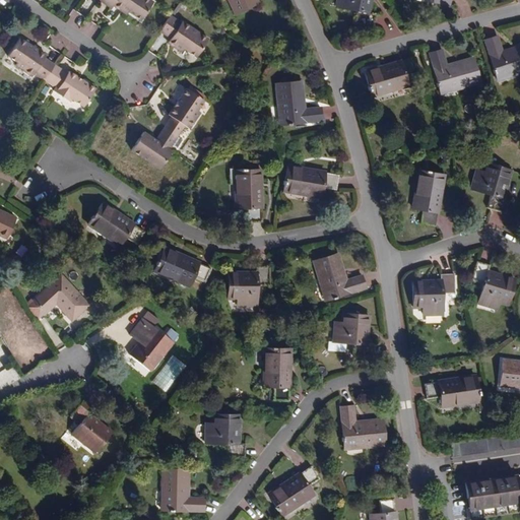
[(101,0),(98,5),(111,13),(113,11),(121,16),(122,13),(128,17),(141,25),(153,7),(141,0),(101,0)]
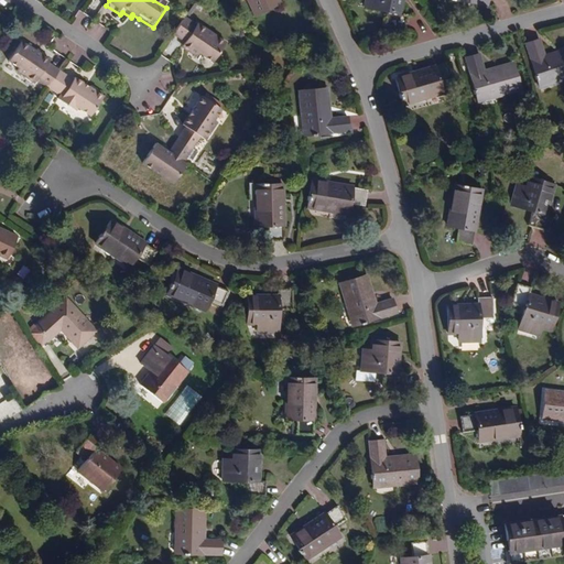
[(247,0),(256,15),(281,2),(279,0),(247,0)]
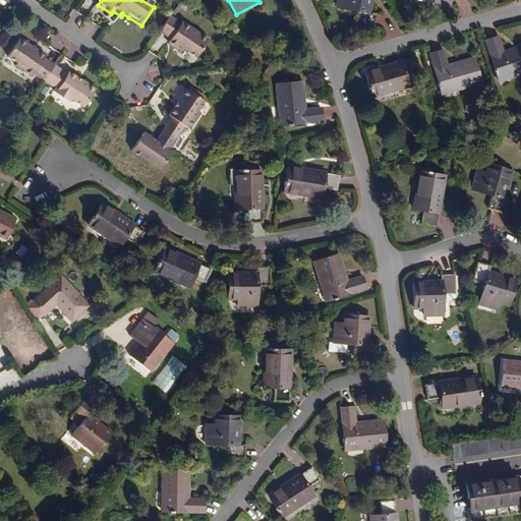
[(372,11),(375,0),(342,0),(342,1),(360,7),(357,19),(374,24),(379,13),(372,11)]
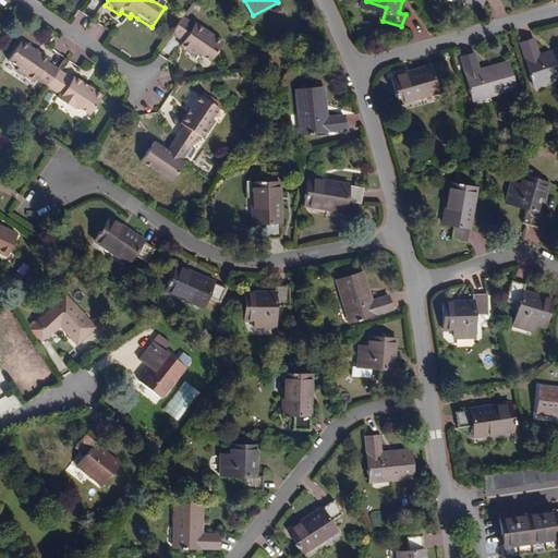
[(76,27),(98,40),(106,28),(84,15),(76,27)]
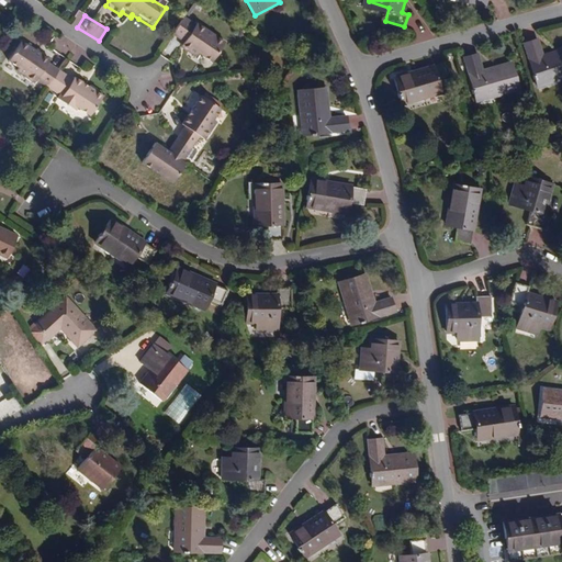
[(183,23),(172,41),(183,47),(184,45),(189,48),(184,55),(194,63),(198,58),(211,68),(225,48),(197,29),(195,31),(183,23)]
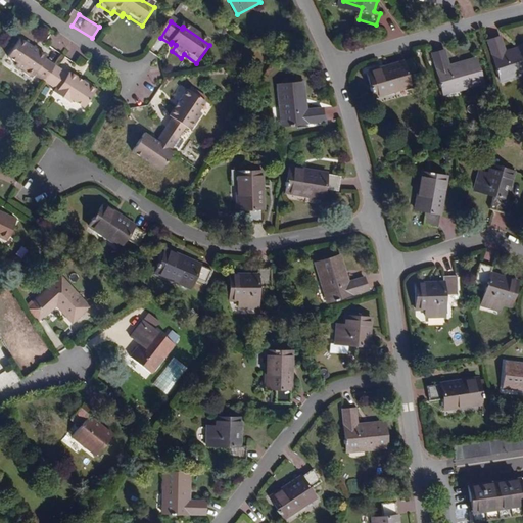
[(522,73),(522,46),(505,51),(500,37),(487,40),(498,78),(518,72),(519,75),(522,73)]
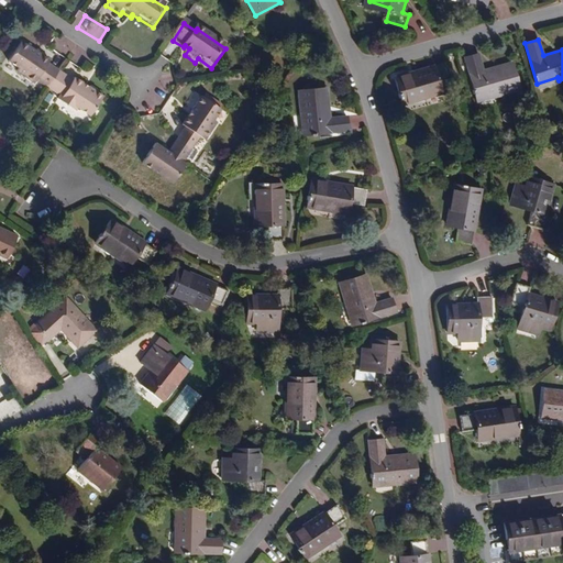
[(180,52),(185,55),(189,48),(185,45),(184,47),(180,52)]
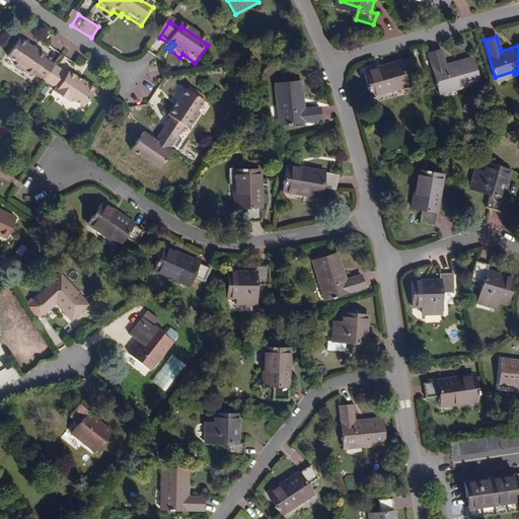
[(43,85),(54,69),(44,63),(46,60),(36,54),(35,57),(31,55),(32,52),(19,43),(7,60),(16,67),(14,70),(30,81),(32,78),(43,85)]
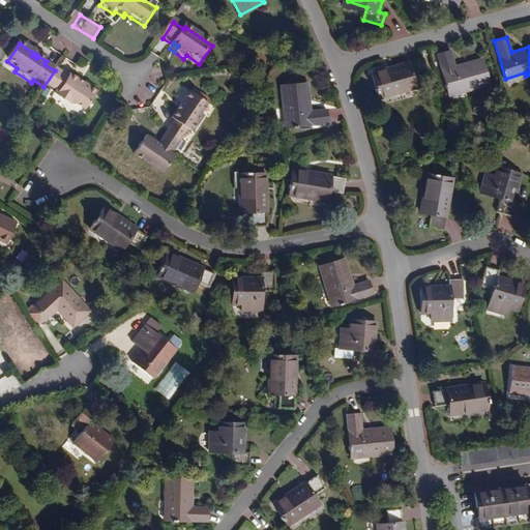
[(453,68),(448,53),(436,56),(447,92),(467,87),(468,89),(487,84),(480,60),(453,68)]
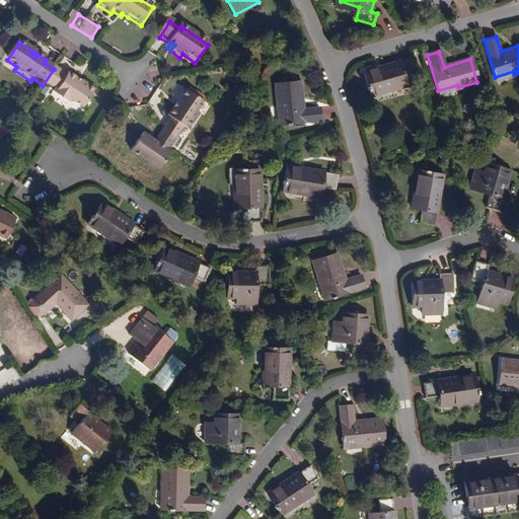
[(417,72),(413,60),(399,63),(398,61),(362,71),(368,94),(389,89),(390,91),(405,86),(403,76),(417,72)]
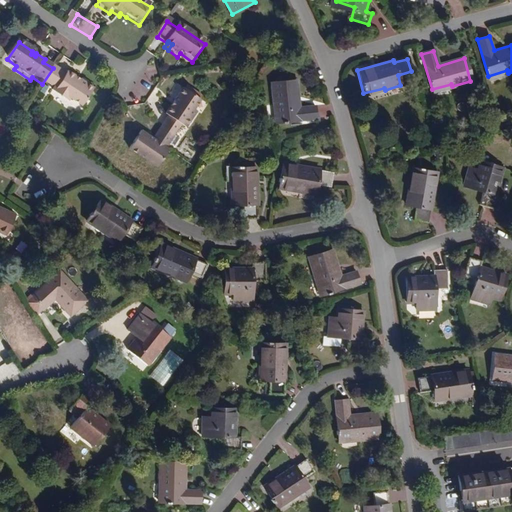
[(65,77),(53,68),(42,84),(53,91),(51,94),(67,105),(69,102),(81,110),(93,92),(79,83),(78,85),(74,82),(75,80),(67,74),(65,77)]
